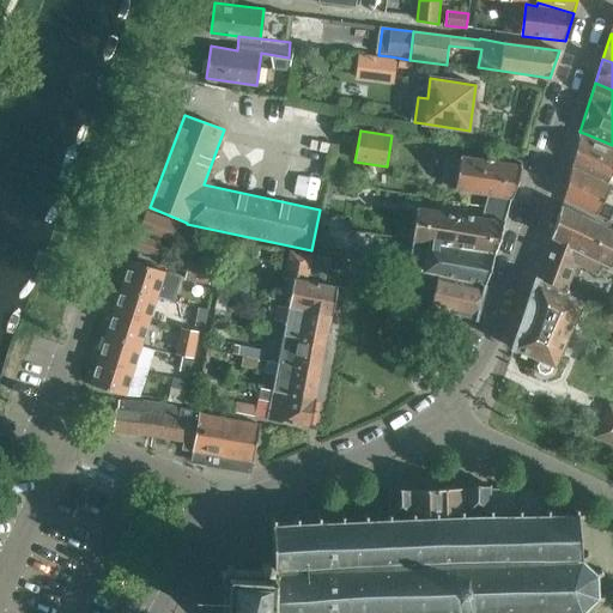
[(612,184),(612,186),(612,151),(580,135),(572,165),(612,184)]
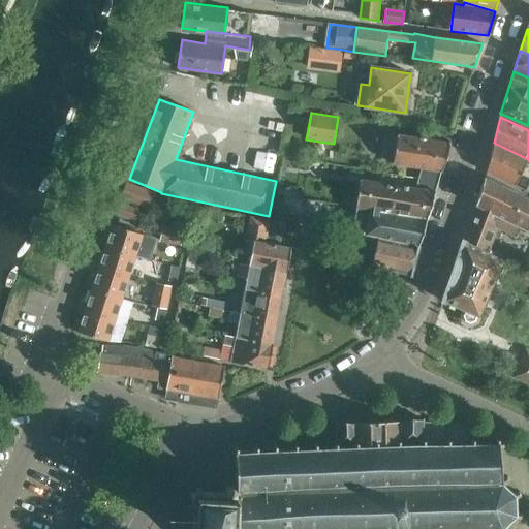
[(418,179),(438,182),(441,173),(442,173),(450,144),(397,135),(393,164),(422,169),(418,179)]
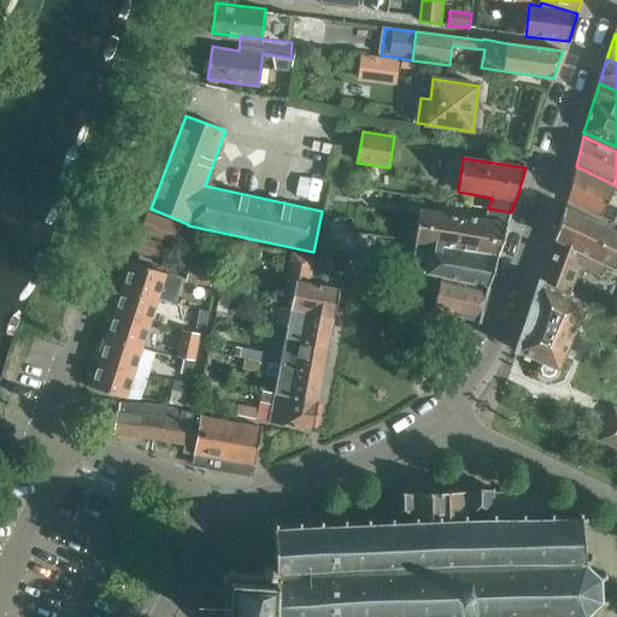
[(616,186),(576,166),(566,200),(600,217),(616,186)]
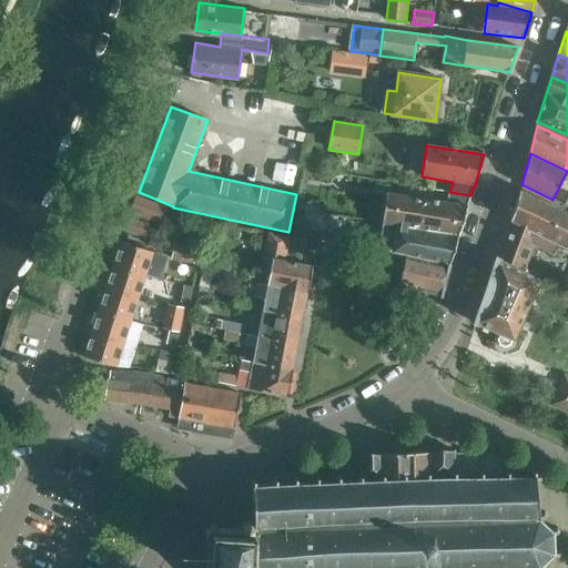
[(510,221),(498,257),(525,271),(535,245),(554,255),(558,245),(566,249),(567,244),(567,213),(520,190),(510,221)]
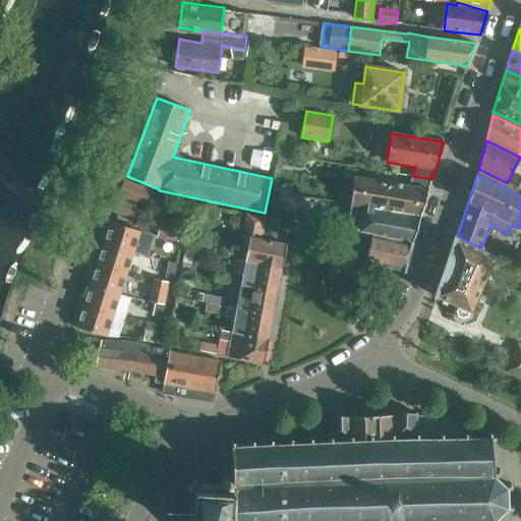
[(356,231),(410,242),(411,241),(413,242),(431,179),(412,176),(411,178),(410,184),(354,176),(347,230),(355,231),(356,231)]
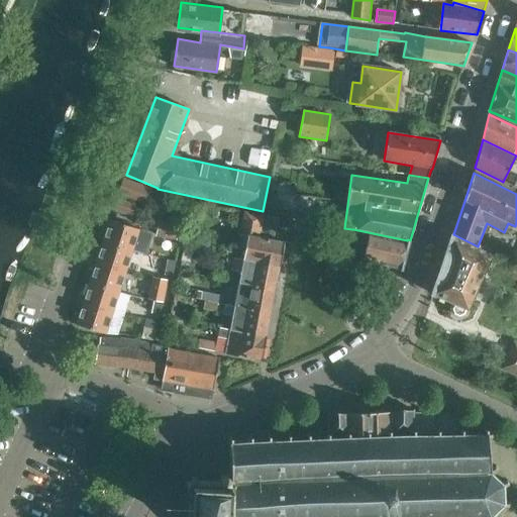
[(143,202),(148,187),(124,178),(118,193),(143,202)]
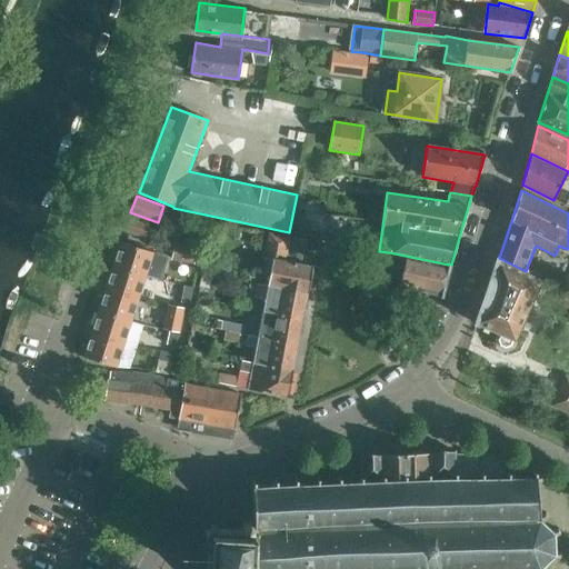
[(150,239),(155,226),(129,217),(125,230),(150,239)]
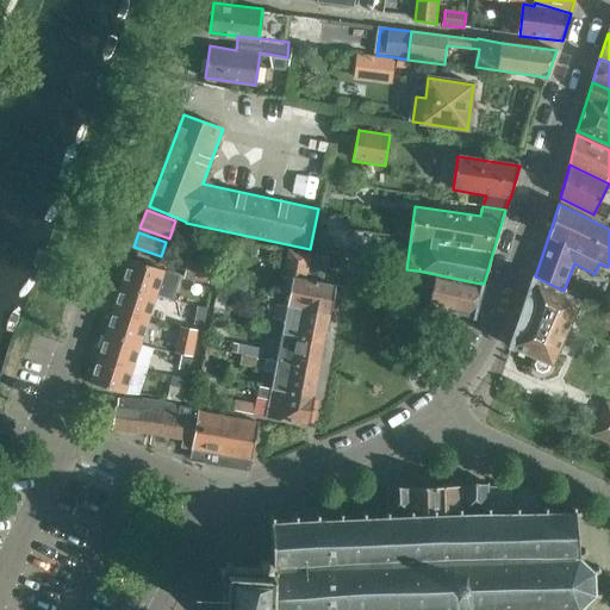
[(287,305),(330,315),(336,286),(307,280),(312,254),(288,249),(282,277),(293,279),(287,305)]
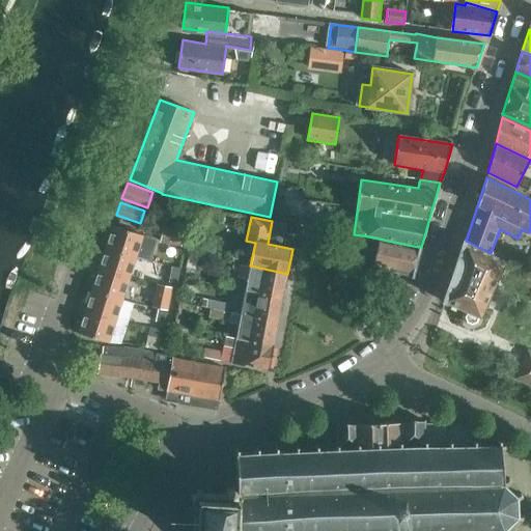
[(106,248),(137,257),(144,235),(113,225),(106,248)]
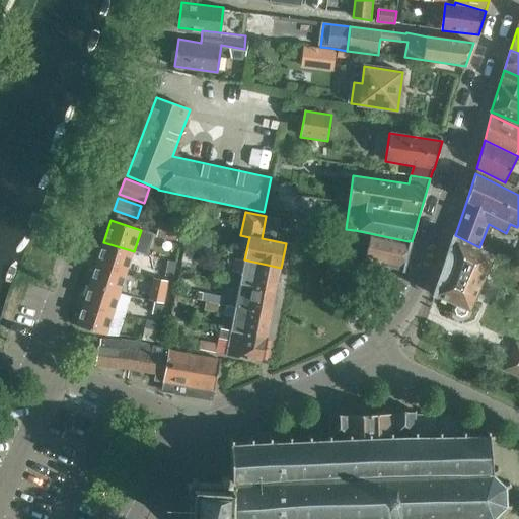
[(161,222),(158,237),(177,241),(179,226),(180,225),(170,224),(161,222)]
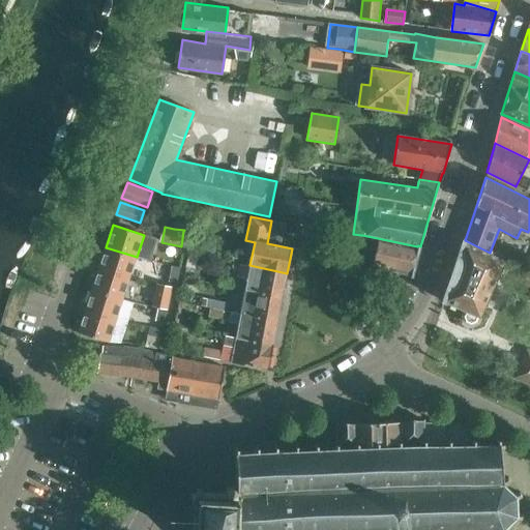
[(270,229),(268,241),(275,243),(277,231),(270,229)]
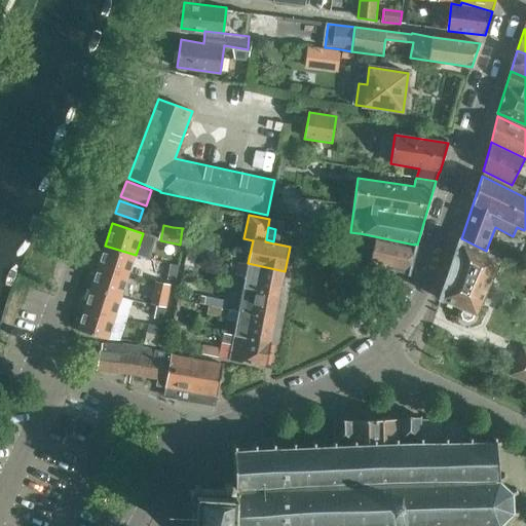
[(407,273),(414,245),(360,233),(359,233),(350,232),(343,230),(341,242),(361,247),(358,262),(407,273)]
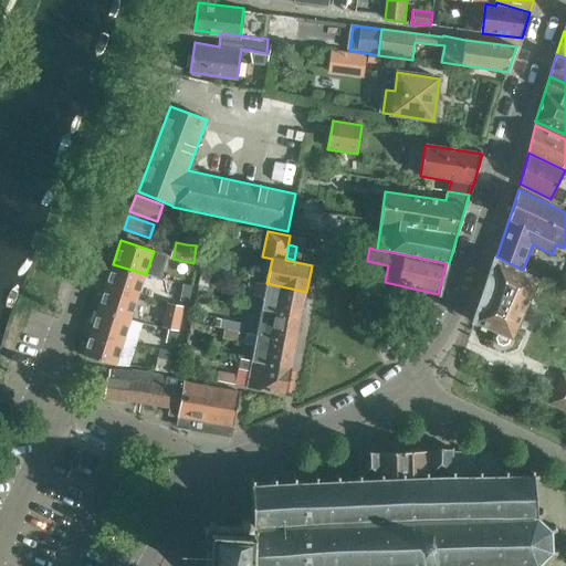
[(201,270),(212,272),(216,250),(206,249),(201,270)]
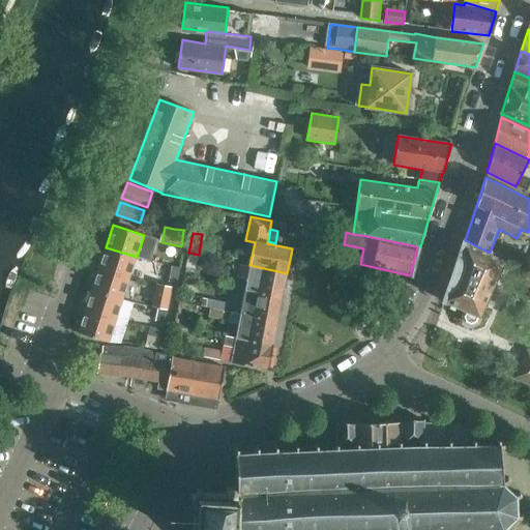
[(505,261),(490,253),(465,240),(463,239),(442,300),(465,311),(462,316),(465,322),(470,325),(478,322),(505,261)]
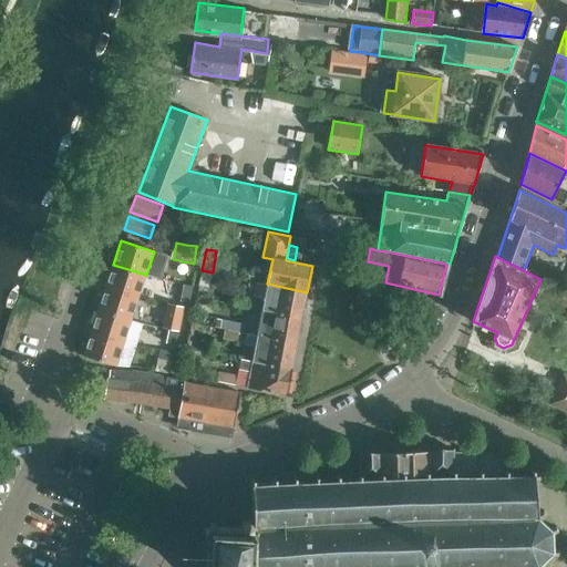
[(138,298),(146,275),(113,265),(105,287),(138,298)]
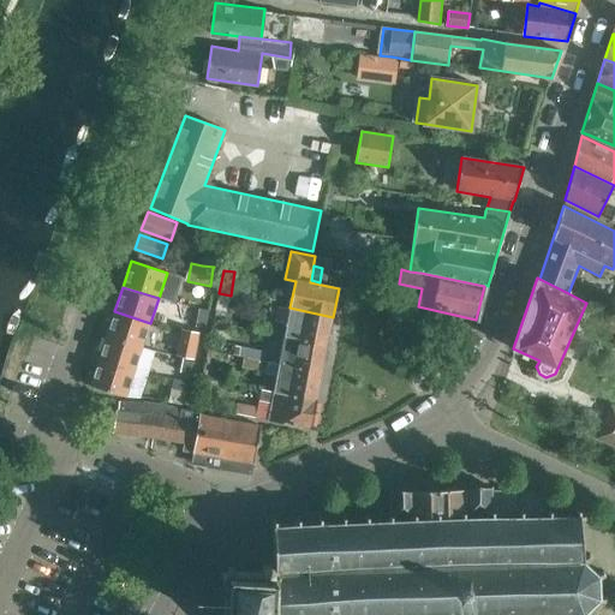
[(219,293),(219,294),(215,310),(227,312),(231,296),(219,293)]
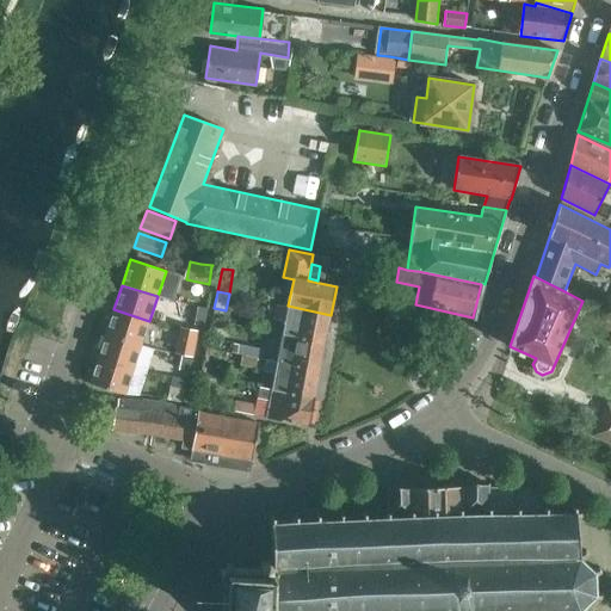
[(331,315),(288,306),(283,334),(326,343),(331,315)]
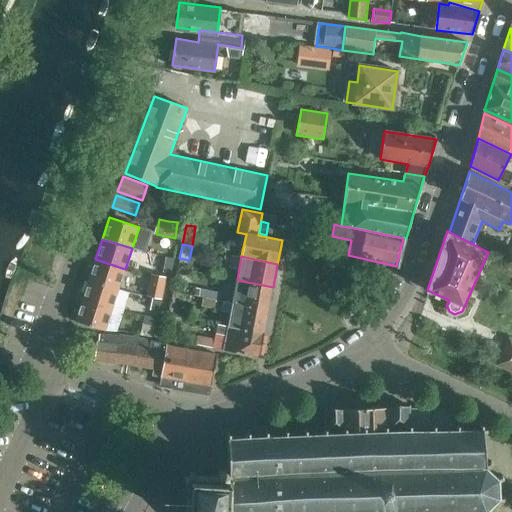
[(172,273),(175,259),(166,257),(163,272),(172,273)]
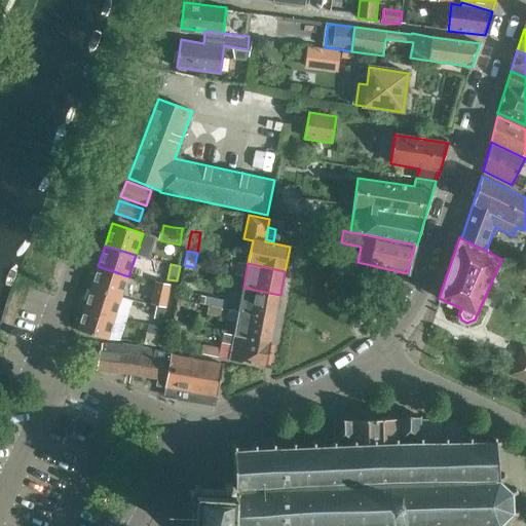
[(128,276),(98,266),(91,288),(122,297),(128,276)]
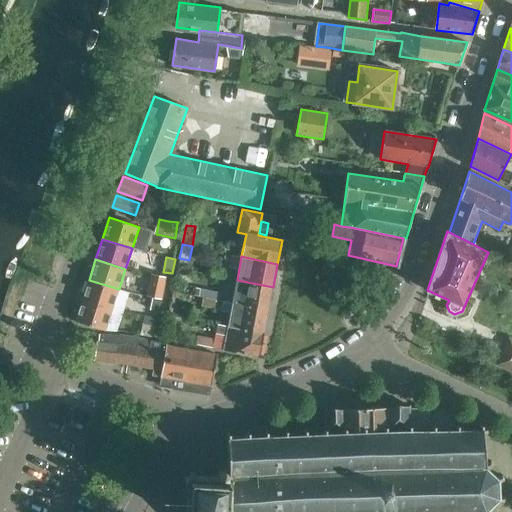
[(511,277),(511,262),(505,260),(500,272),(511,277)]
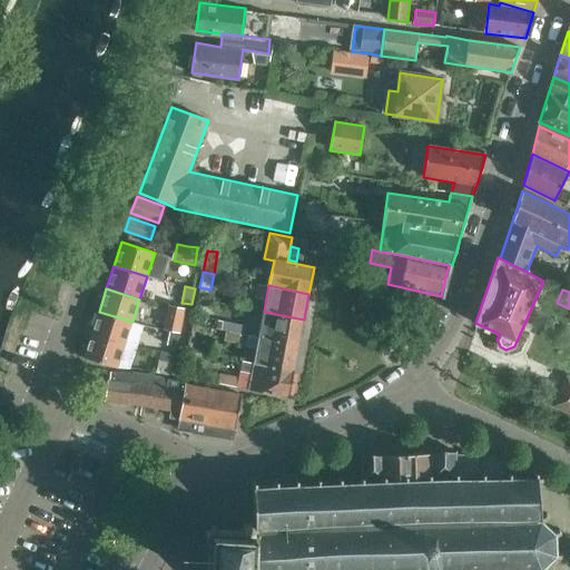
[(170,325),(182,327),(186,308),(175,306),(170,325)]
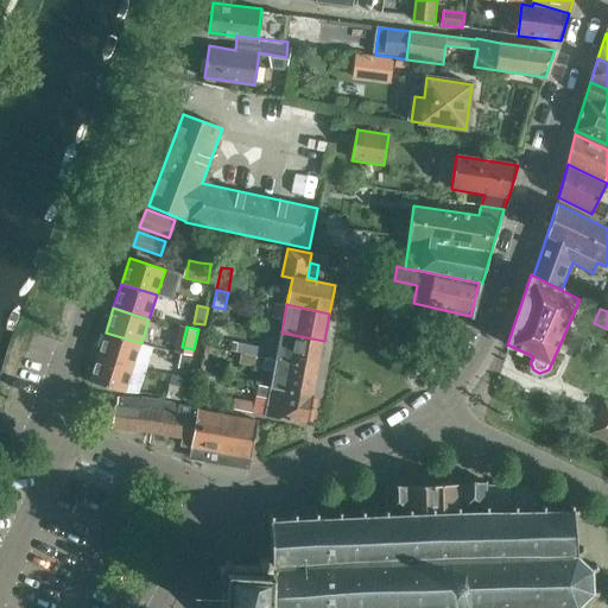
[(141,343),(106,333),(97,356),(133,368),(141,343)]
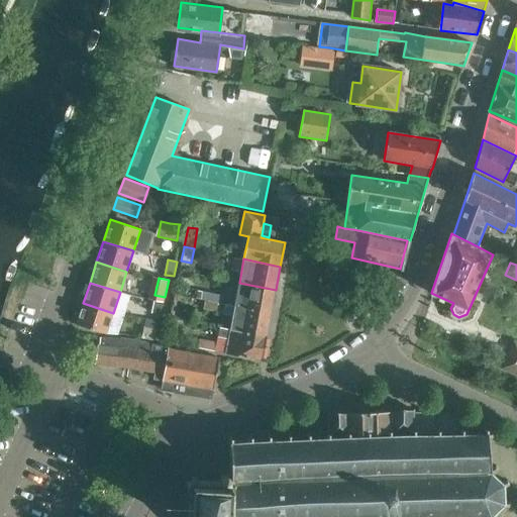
[(239,283),(234,306),(271,313),(276,290),(239,283)]
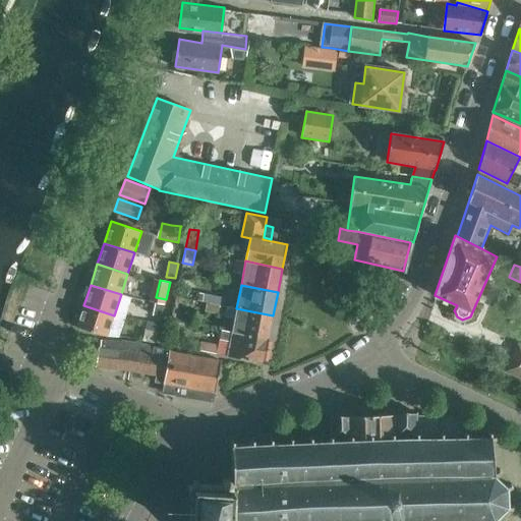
[(204,294),(201,302),(225,306),(227,298),(204,293),(204,294)]
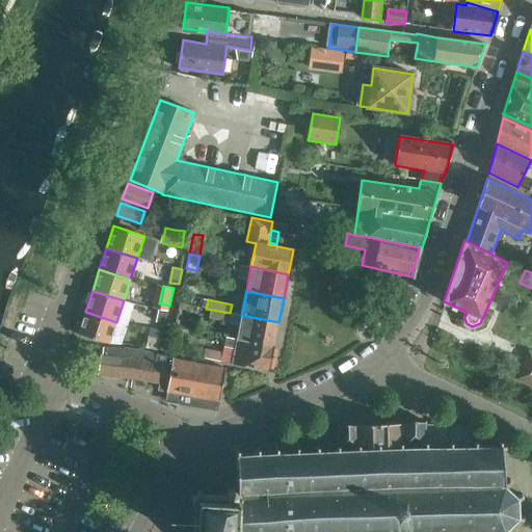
[(159,309),(156,320),(164,322),(167,310),(159,309)]
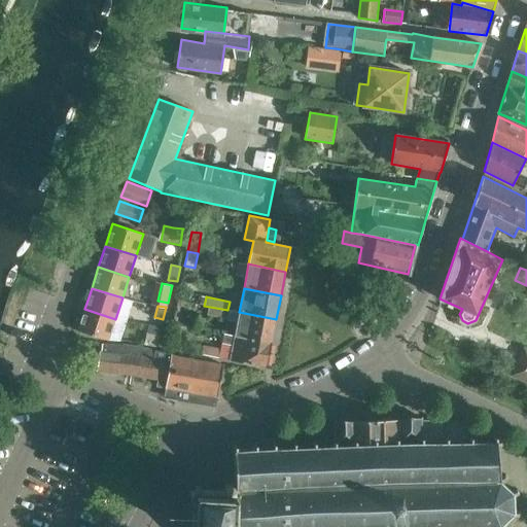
[(239,312),(227,310),(204,306),(209,307),(207,315),(229,319),(226,335),(272,343),(276,319),(239,312)]
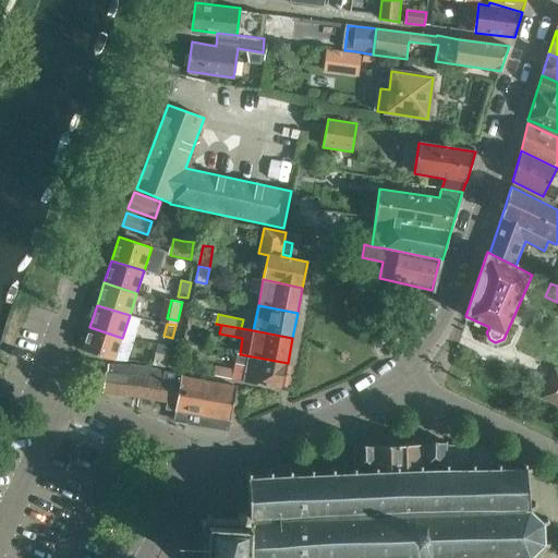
[(122,338),(89,327),(83,351),(116,361),(122,338)]
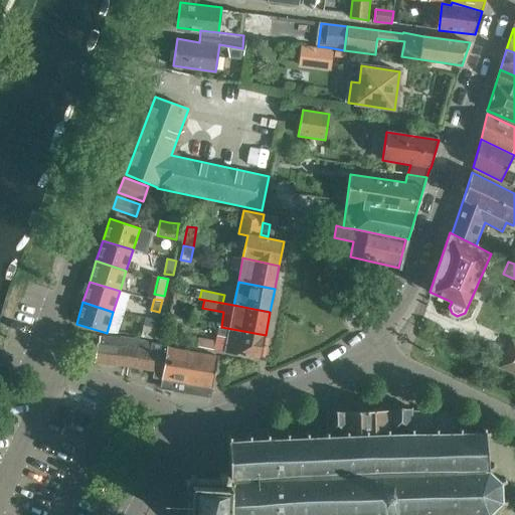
[(146,318),(145,326),(155,328),(157,320),(146,318)]
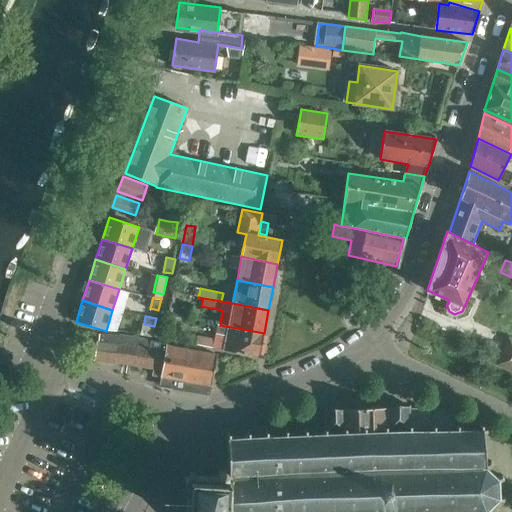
[(264,333),(220,325),(218,332),(226,334),(225,341),(223,350),(259,357),(264,333)]
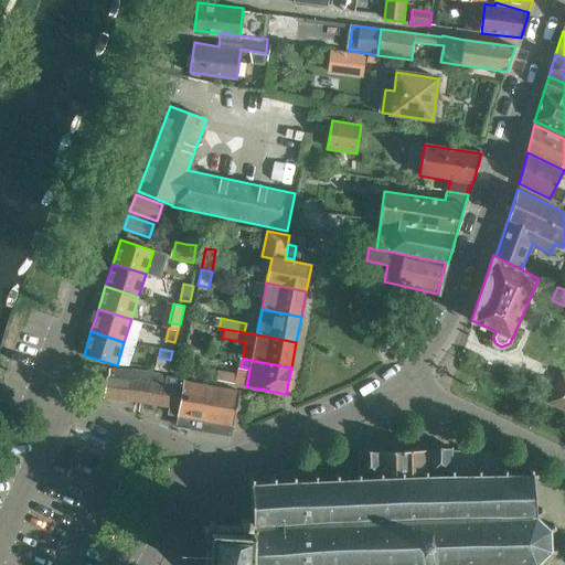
[(167,375),(145,371),(130,369),(130,371),(109,369),(108,376),(107,376),(104,398),(139,402),(169,407),(168,415),(179,417),(177,426),(231,436),(232,426),(234,426),(241,391),(185,381),(167,377),(167,375)]
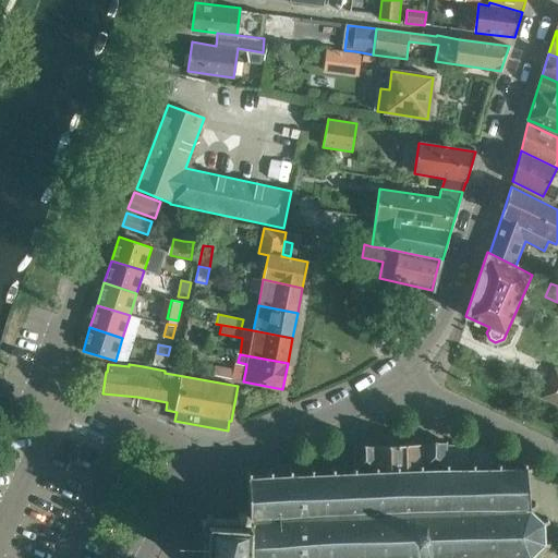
[(233,372),(216,368),(214,375),(232,378),(233,372)]
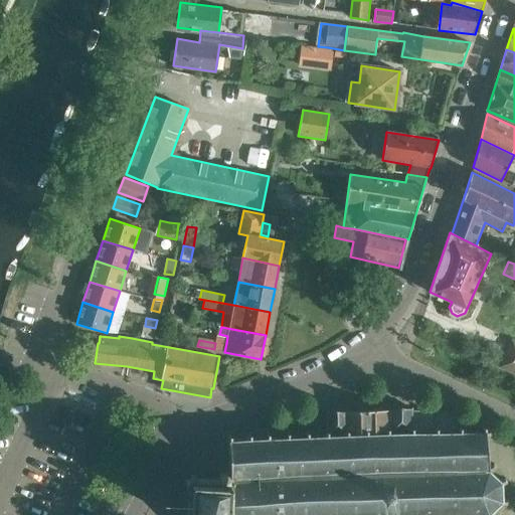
[(514,374),(514,341),(511,340),(499,367),(514,374)]
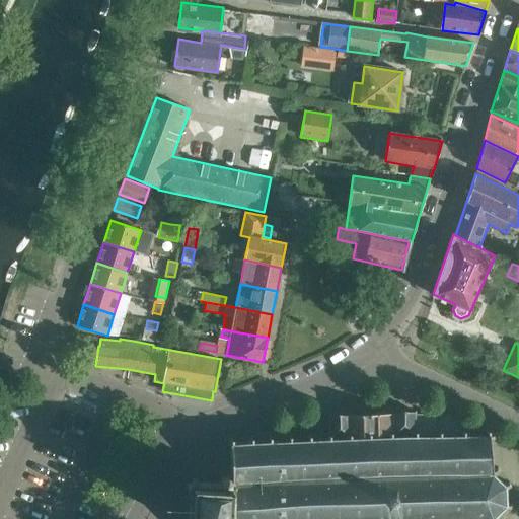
[(182,518),(500,518),(496,516),(506,506),(512,508),(513,504),(507,503),(506,489),(512,486),(510,482),(505,485),(493,473),(490,438),(495,438),(494,434),(490,434),(490,430),(485,430),(485,434),(464,435),(464,430),(461,430),(461,415),(416,414),(416,412),(392,413),(349,416),(349,415),(328,415),(328,434),(327,434),(328,439),(311,439),(311,435),(307,435),(307,440),(292,440),(292,436),(288,436),(288,440),(273,441),(272,437),(268,437),(269,441),(253,442),(253,438),(249,438),(249,442),(234,443),(234,439),(230,439),(230,443),(232,476),(229,479),(228,477),(223,477),(220,480),(220,484),(197,483),(198,477),(191,477),(191,482),(190,482),(190,483),(186,483),(184,490),(189,490),(189,497),(191,499),(191,510),(188,512),(187,518),(182,518)]
